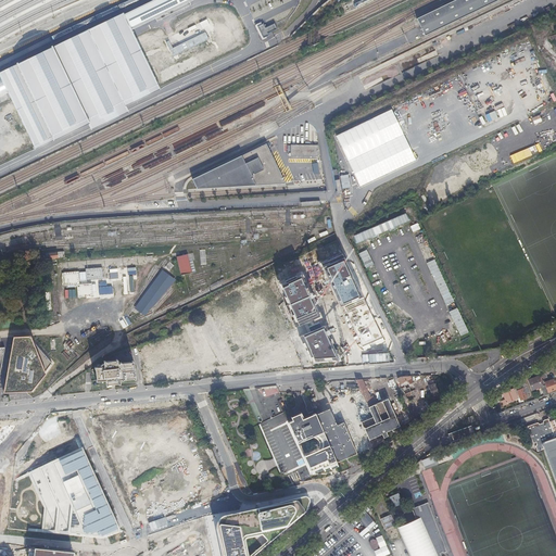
[(153,0),(124,14),(130,29),(191,0),(153,0)]
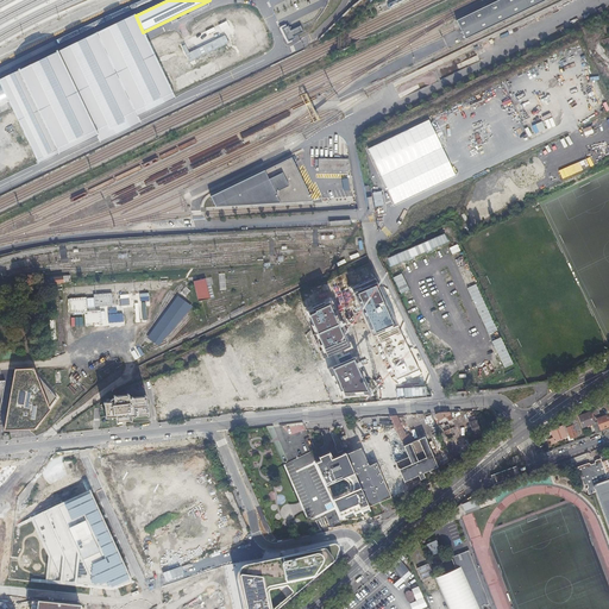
[(503,0),(460,20),(458,25),(469,39),(551,0),(503,0)]
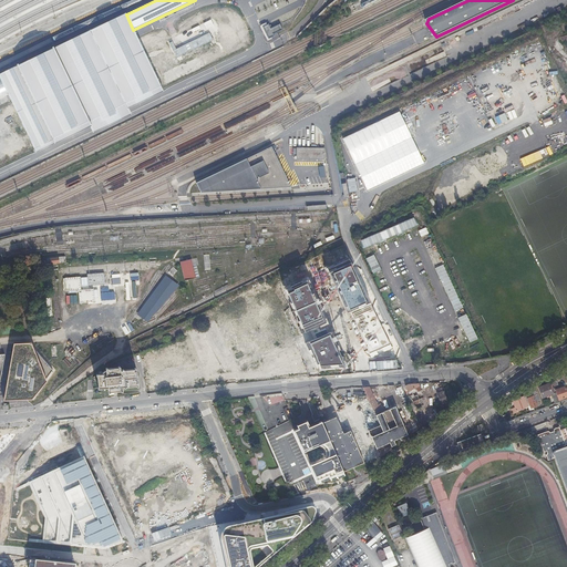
[(91,30),(127,107),(163,91),(133,30),(126,14),(125,13),(91,30)]
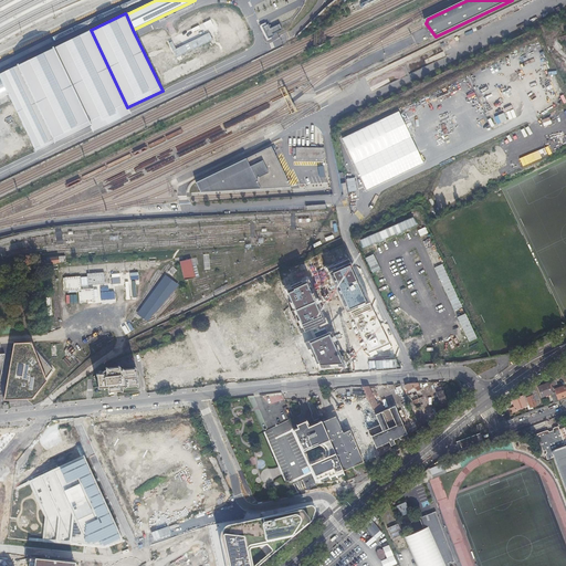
[(91,30),(52,48),(90,125),(93,130),(130,113),(127,107),(91,30)]
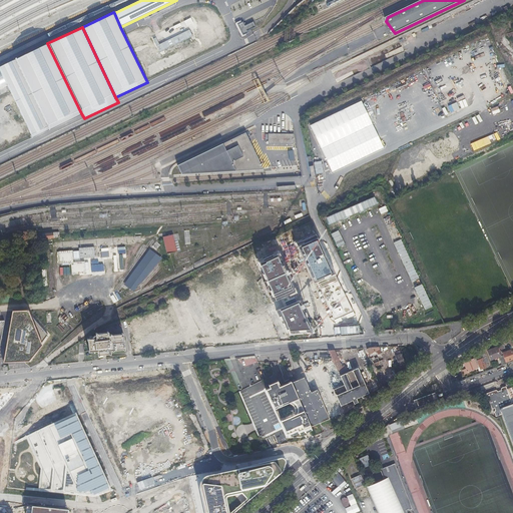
[(0,66),(0,70),(32,137),(81,113),(47,43),(0,66)]
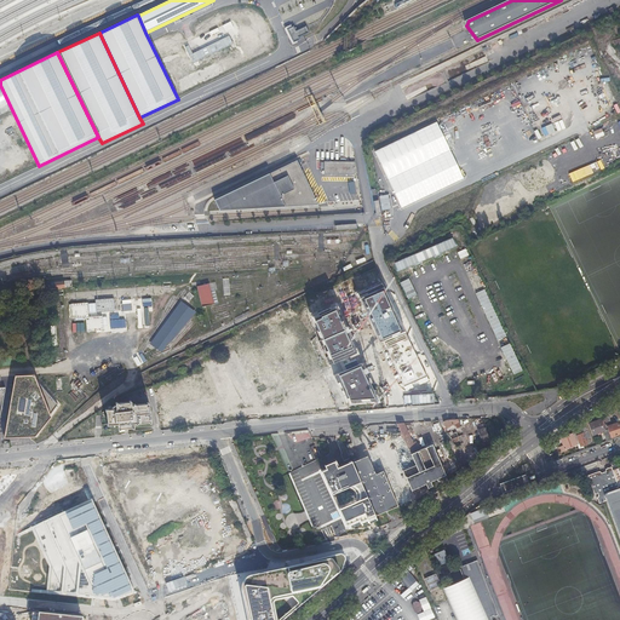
[(437,122),(375,151),(389,179),(451,150),(437,122)]
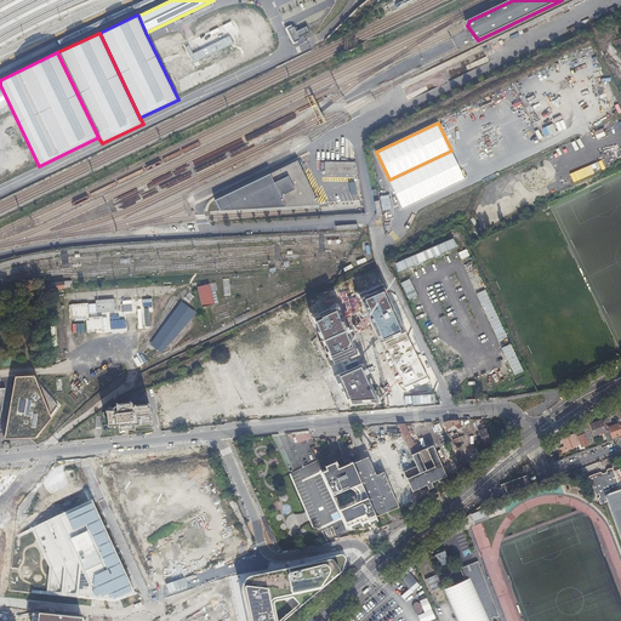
[(451,151),(389,180),(403,208),(465,178),(451,151)]
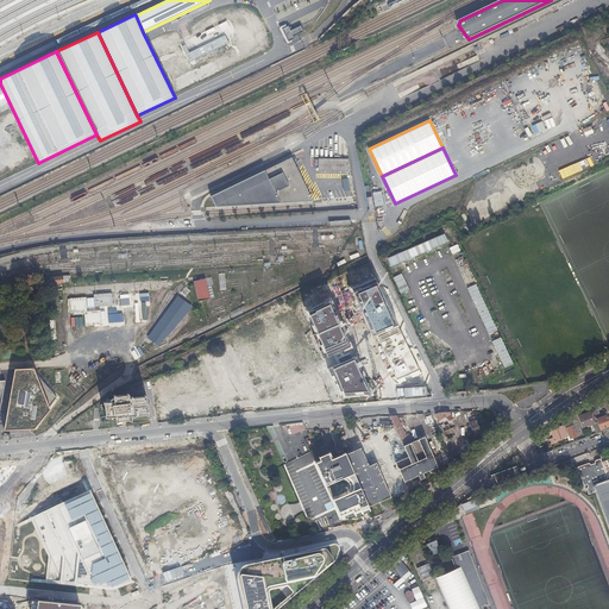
[(294,159),(213,199),(218,207),(314,201),(294,159)]
